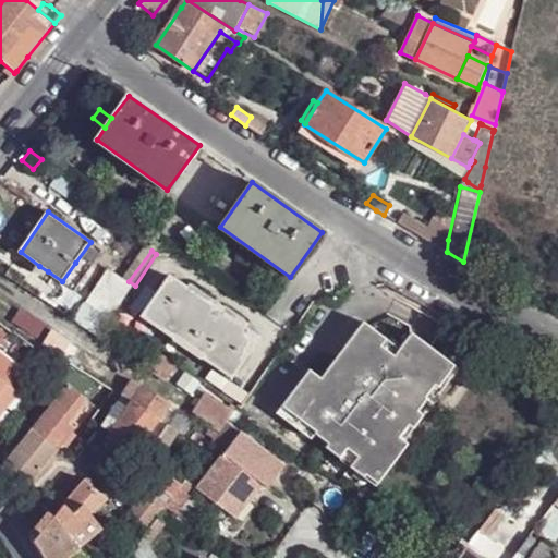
[(75,263),(62,281),(75,291),(88,274),(75,263)]
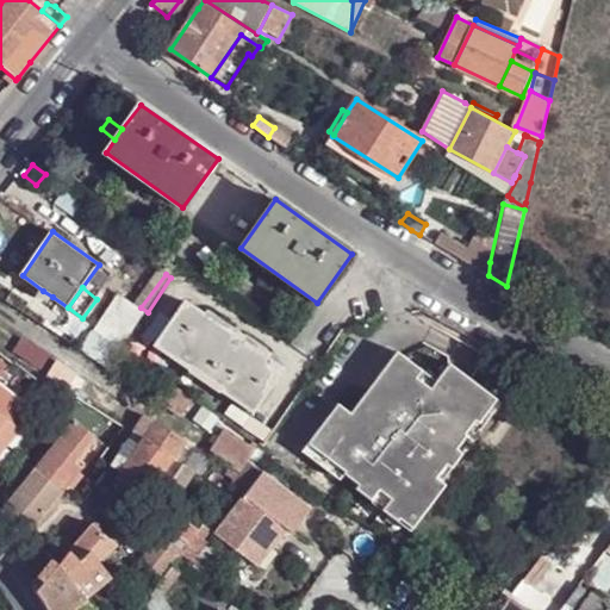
[(49,302),(53,297),(43,291),(39,297),(49,302)]
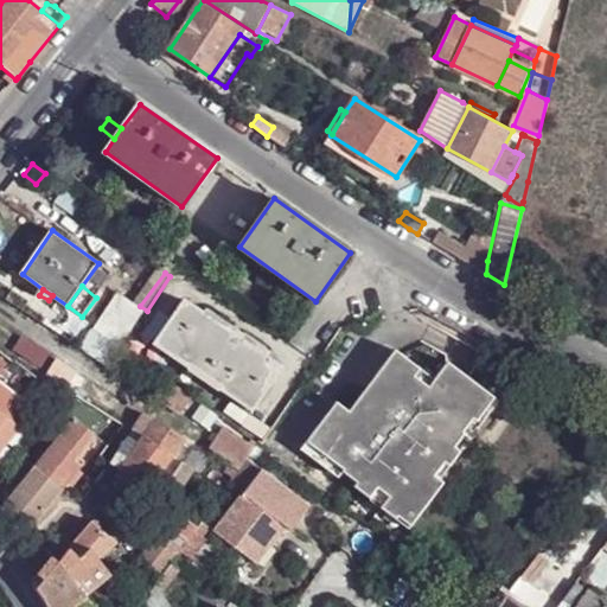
[(122,347),(147,311),(140,306),(120,293),(95,328),(102,333),(122,347)]
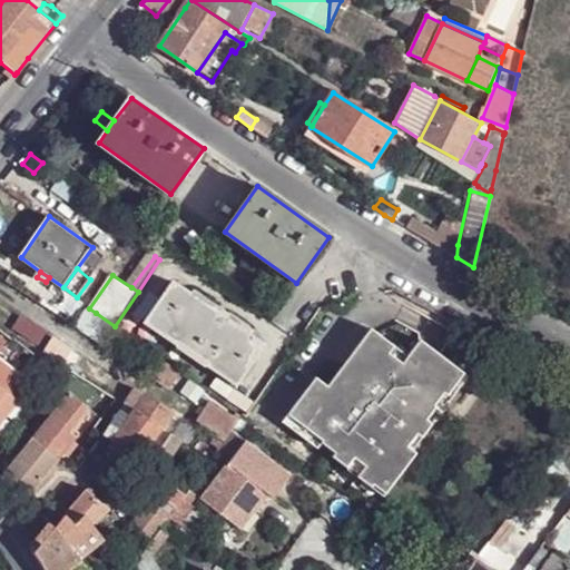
[(146,323),(178,346),(180,344),(209,364),(207,366),(237,387),(265,345),(248,334),(228,320),(215,310),(192,294),(175,282),(146,323)]
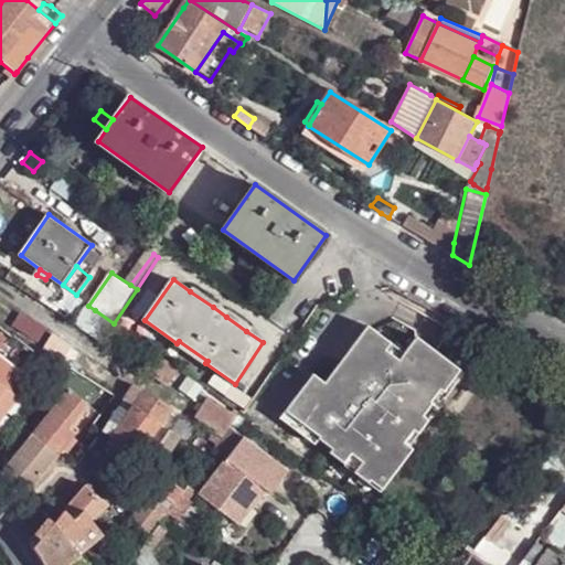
[(216,302),(193,287),(190,291),(213,307),(216,302)]
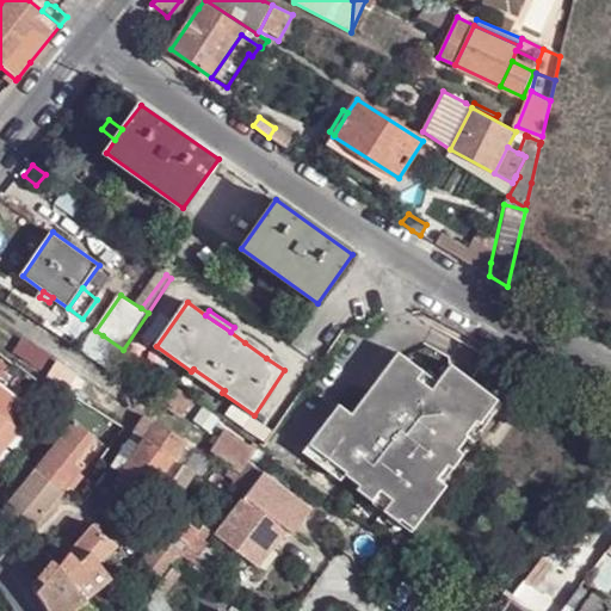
[(247,337),(234,327),(230,332),(245,343),(247,337)]
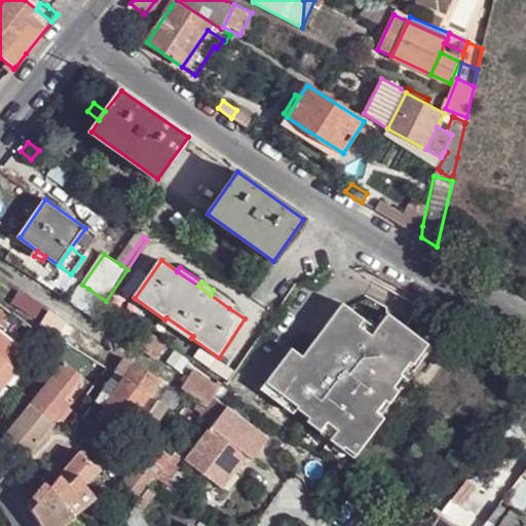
[(106,301),(88,289),(80,300),(81,301),(79,304),(79,308),(94,318),(106,301)]
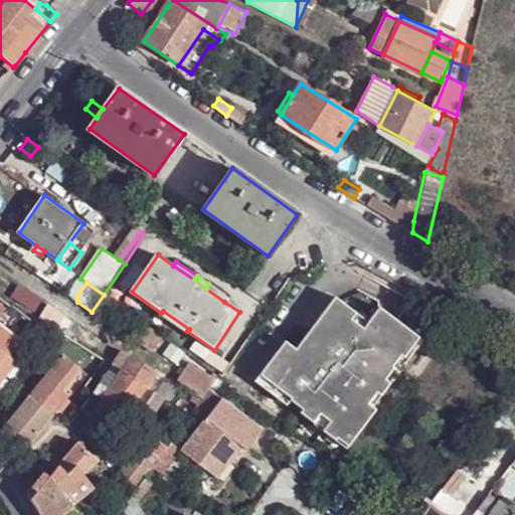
[(226,296),(208,284),(206,289),(224,302),(226,296)]
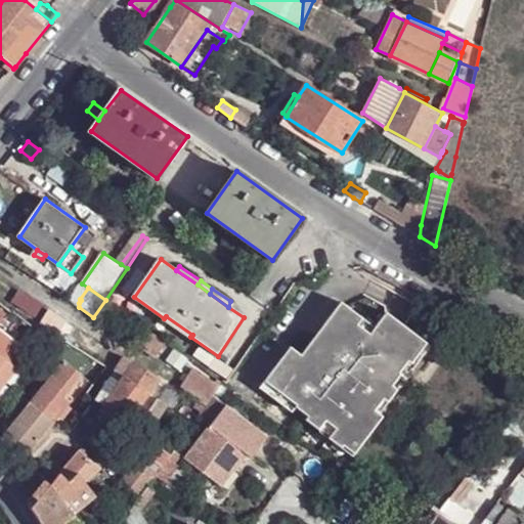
[(431,347),(387,312),(376,328),(341,303),(301,355),(290,347),(259,388),(293,412),(296,407),(308,417),(306,420),(355,455),(383,416),(380,413),(431,347)]
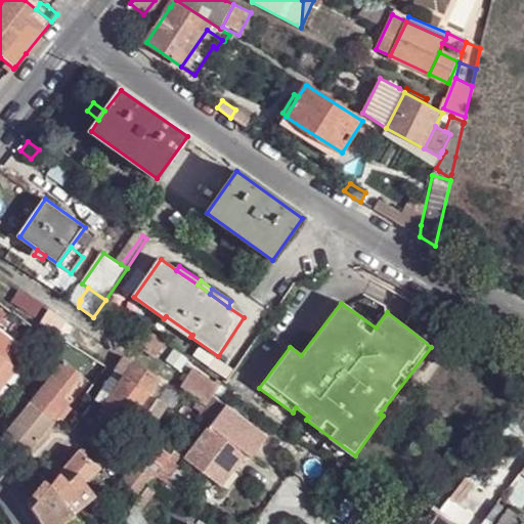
[(163,320),(188,339),(190,337),(192,335),(166,316),(164,318),(163,320)]
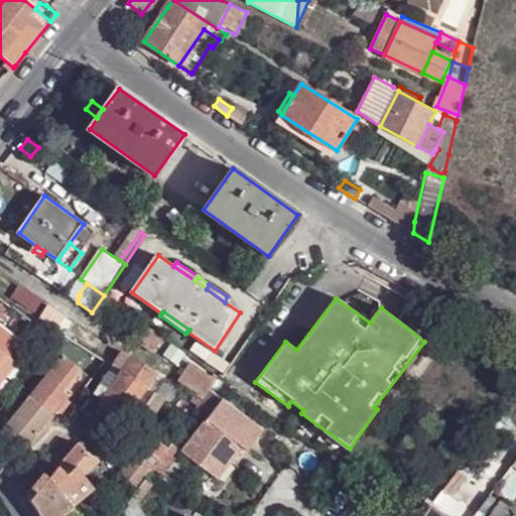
[(0,385),(34,342),(0,314),(0,385)]
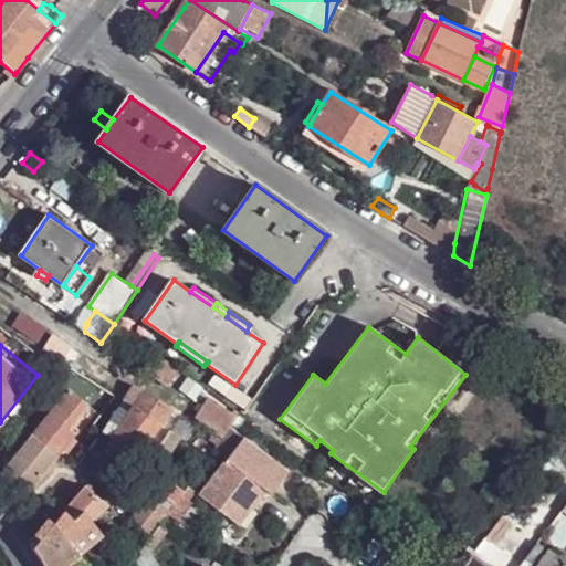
[(180,373),(154,354),(143,370),(169,389),(180,373)]
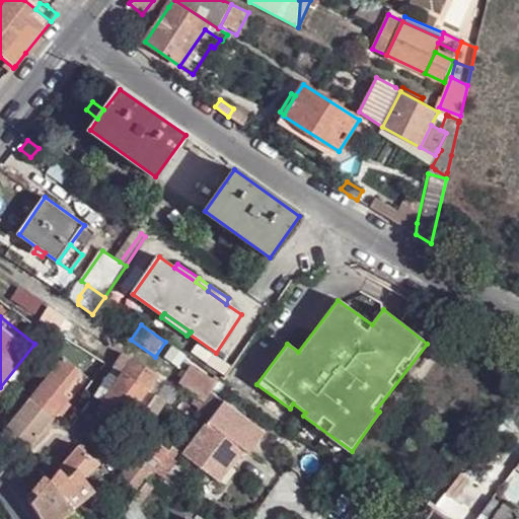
[(82,371),(65,357),(29,399),(54,419),(70,398),(64,392),(82,371)]
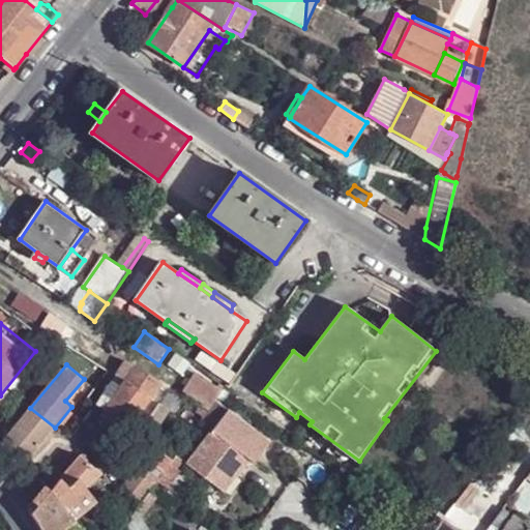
[(137,367),(126,381),(150,398),(160,385),(137,367)]
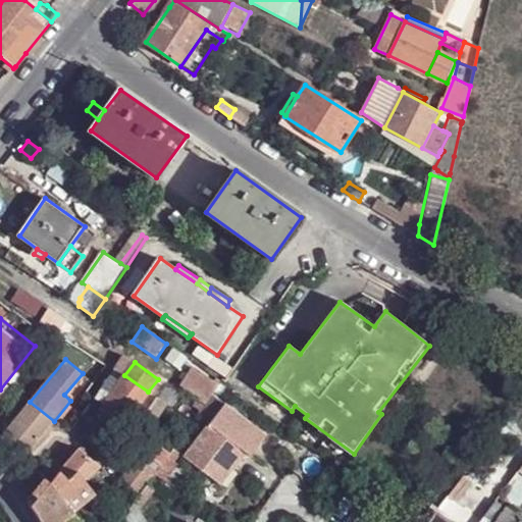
[(97,398),(105,404),(124,375),(116,369),(97,398)]
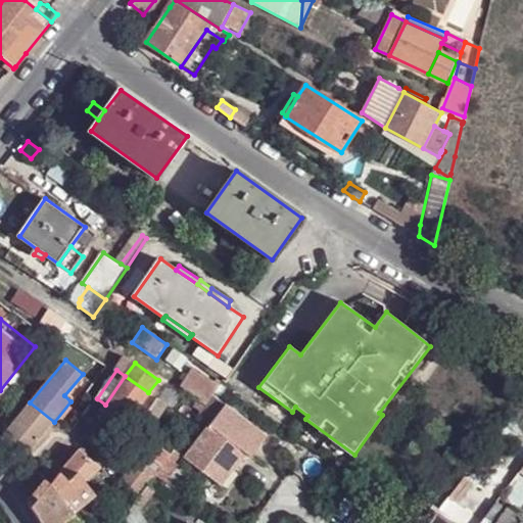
[(205,403),(218,388),(193,370),(180,386),(205,403)]
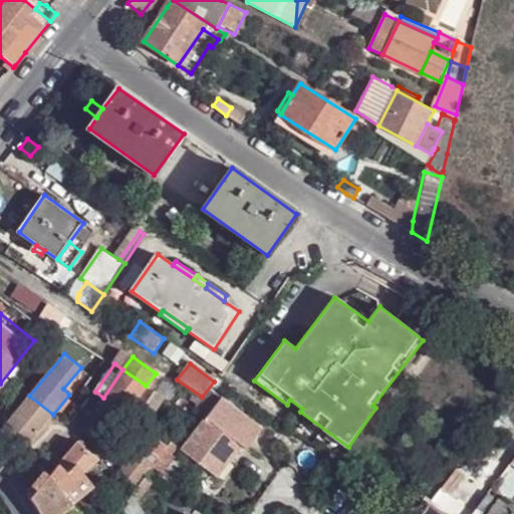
[(146,386),(122,369),(103,398),(101,400),(123,415),(146,386)]
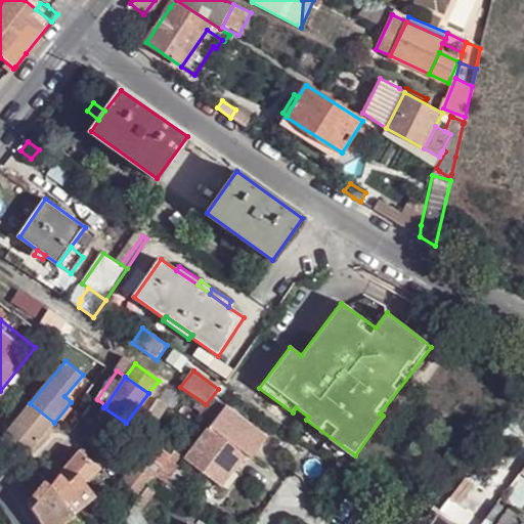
[(168,407),(159,401),(147,416),(158,423),(168,407)]
